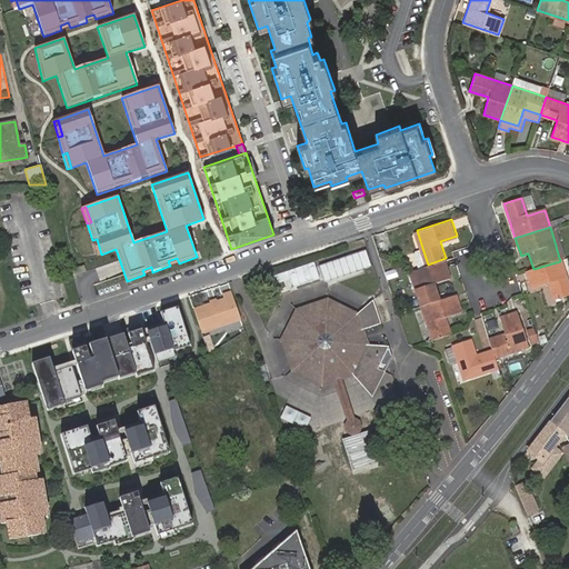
[(97,239),(92,240),(97,256),(101,255),(97,239)]
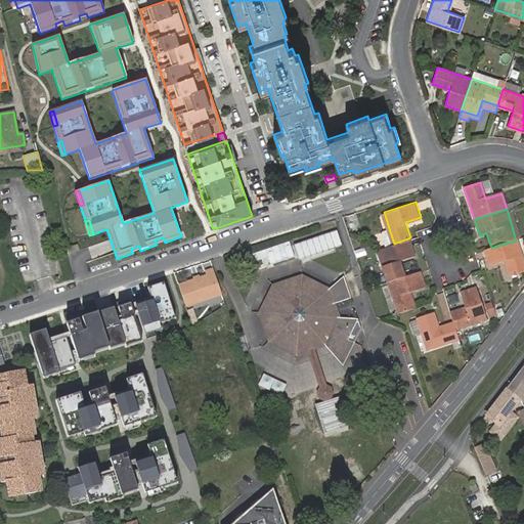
[(382,232),(386,243),(393,241),(389,228),(384,230),(382,232)]
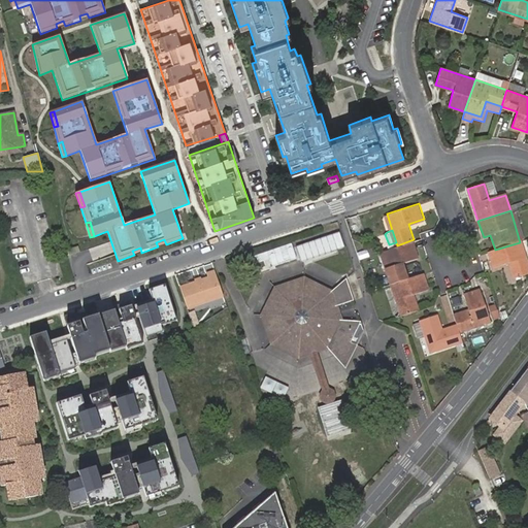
[(339,232),(296,246),(301,262),(344,248),(339,232)]
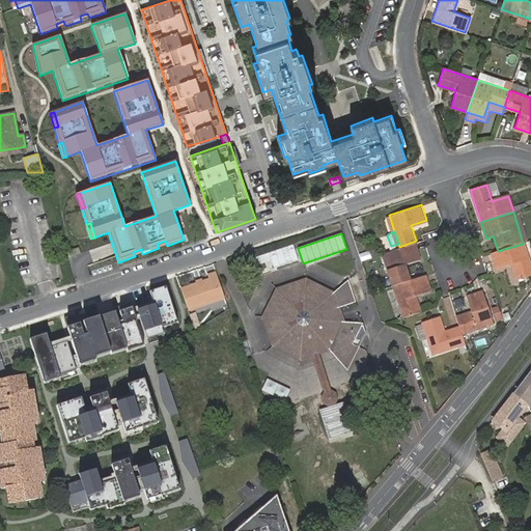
[(384,252),(394,283),(411,278),(406,263),(421,258),(416,241),(399,247),(384,252)]
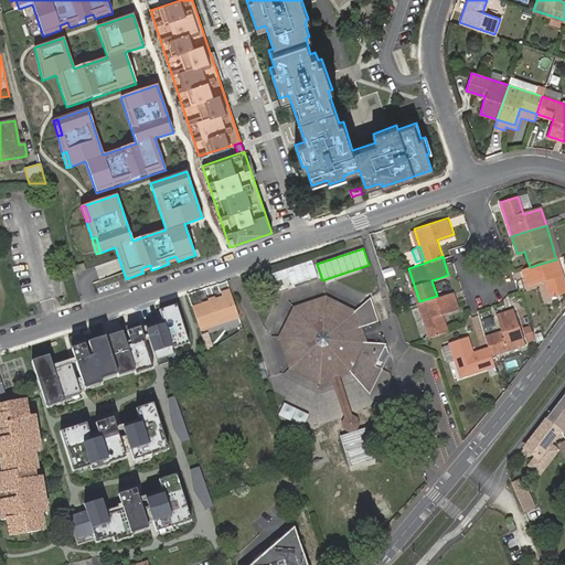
[(545,281),(551,298),(564,292),(564,284),(556,259),(530,267),(522,270),(529,287),(545,281)]
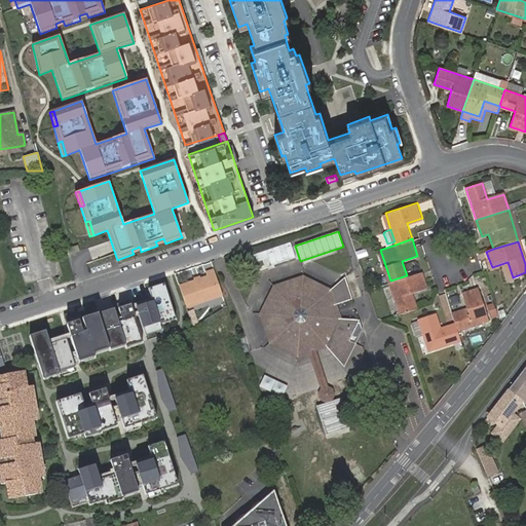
[(286,248),(270,252),(274,264),(289,259),(286,248)]
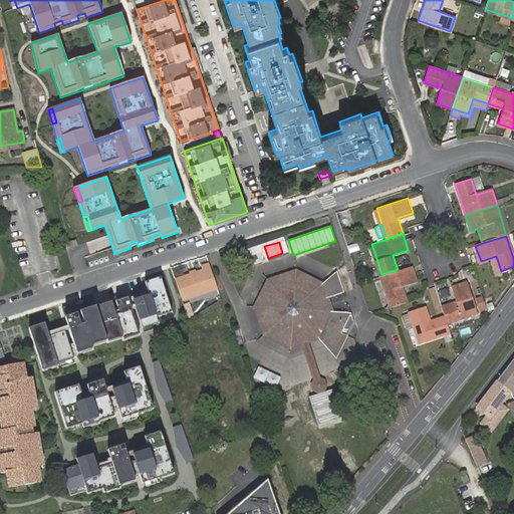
[(381,274),(392,305),(407,300),(403,286),(418,281),(412,264),(398,269),(381,274)]
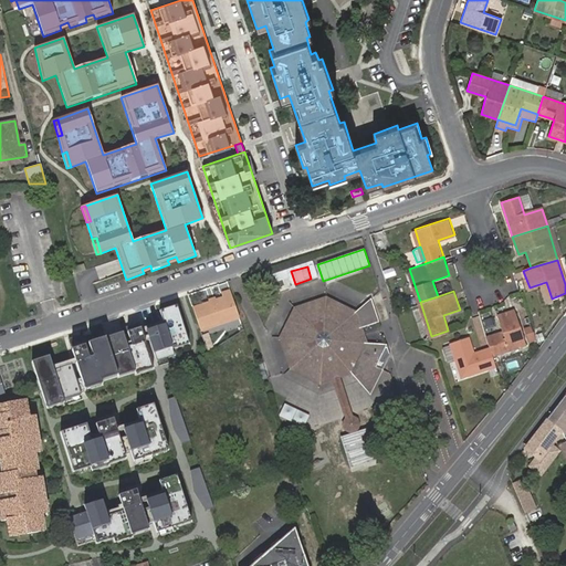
[(194,308),(201,331),(241,317),(232,292),(222,295),(223,299),(194,308)]
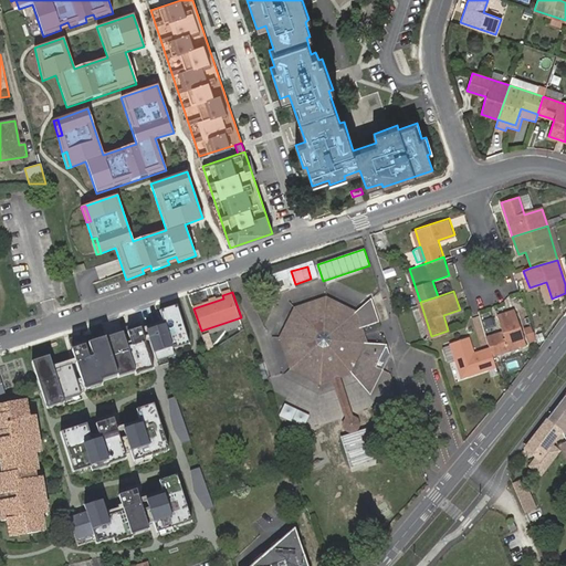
[(281,338),(292,369),(321,384),(332,379),(341,377),(352,374),(370,395),(383,369),(390,356),(387,345),(365,343),(360,328),(379,322),(370,299),(354,313),(326,299),(295,310),(281,338)]
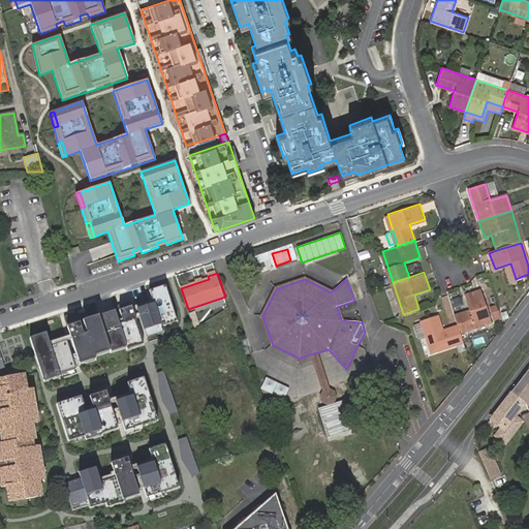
[(48,334),(30,339),(42,381),(81,370),(80,365),(98,360),(96,354),(128,345),(129,350),(145,345),(143,337),(161,332),(159,324),(177,319),(166,286),(150,290),(154,305),(131,311),(130,307),(65,327),(69,339),(51,344),(48,334)]
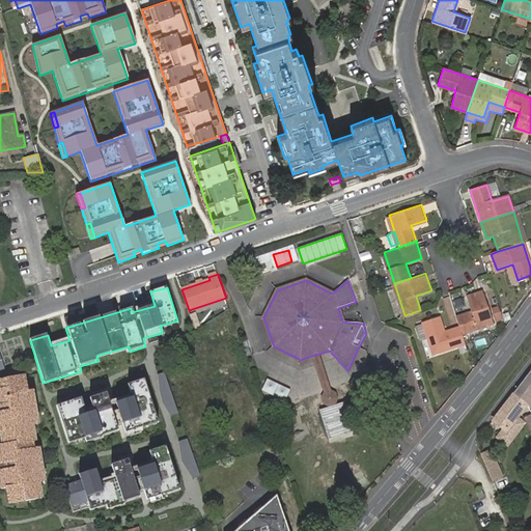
[(457,316),(460,326),(463,333),(495,323),(484,289),(469,295),(474,310),(457,316)]
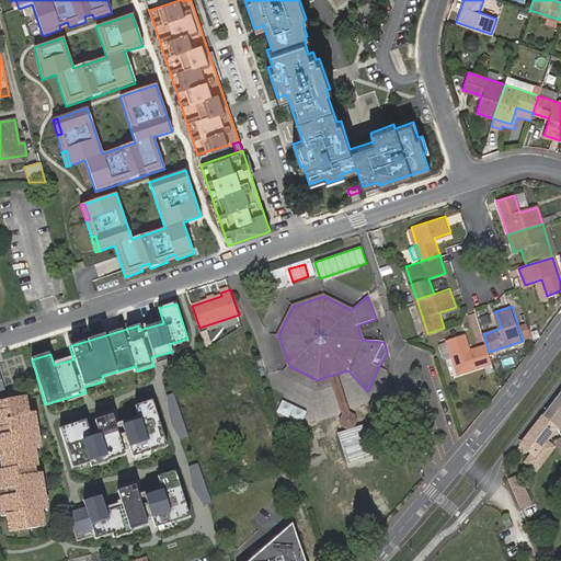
[(521,325),(525,339),(531,336),(526,323),(521,325)]
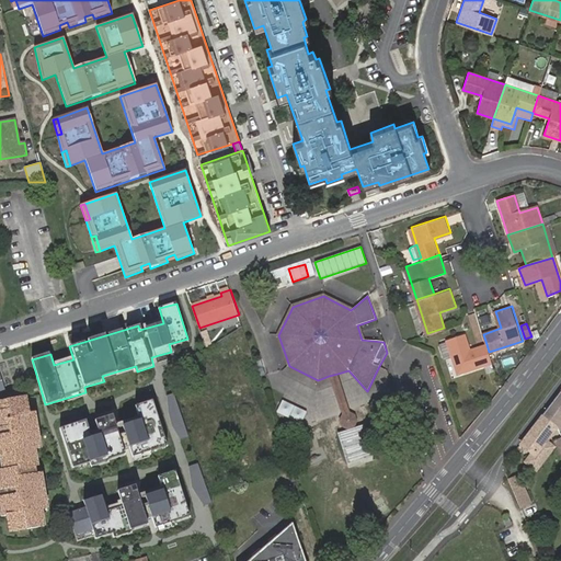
[(459,373),(492,362),(489,352),(487,344),(470,350),(465,332),(447,338),(459,373)]
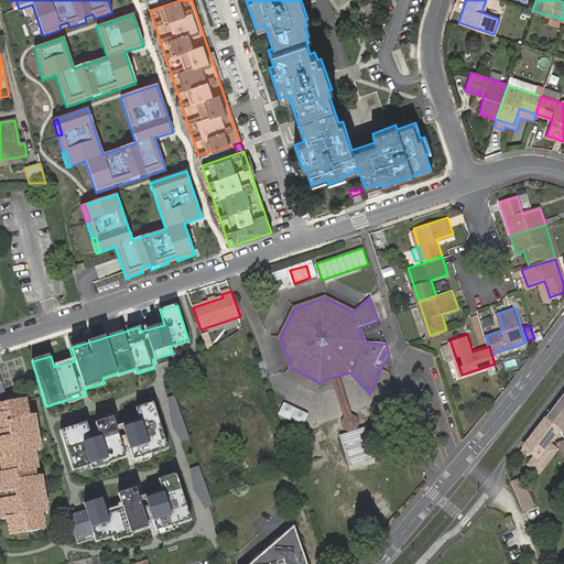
[(339,376),(331,378),(344,416),(340,422),(343,429),(348,432),(356,430),(359,423),(357,416),(351,413),(339,376)]
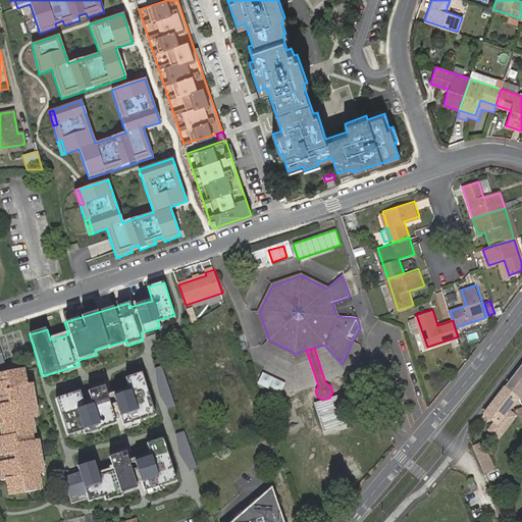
[(521,367),(505,387),(517,399),(518,400),(521,403),(521,367)]
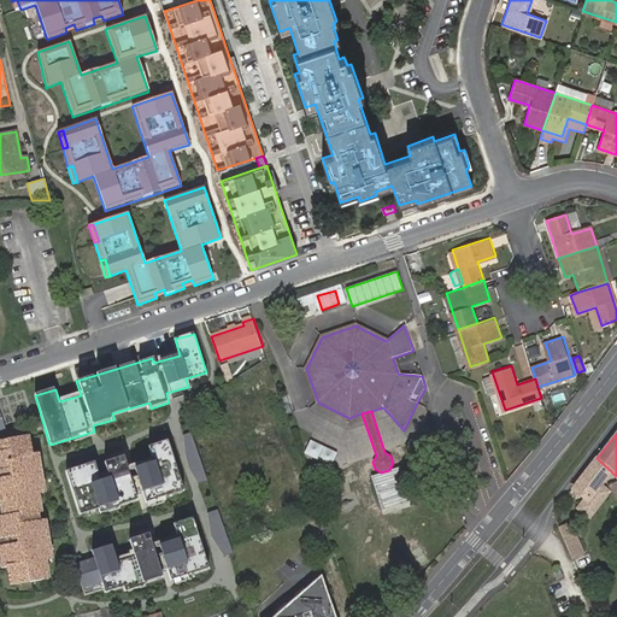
[(341,452),(313,439),(307,452),(334,465),(341,452)]
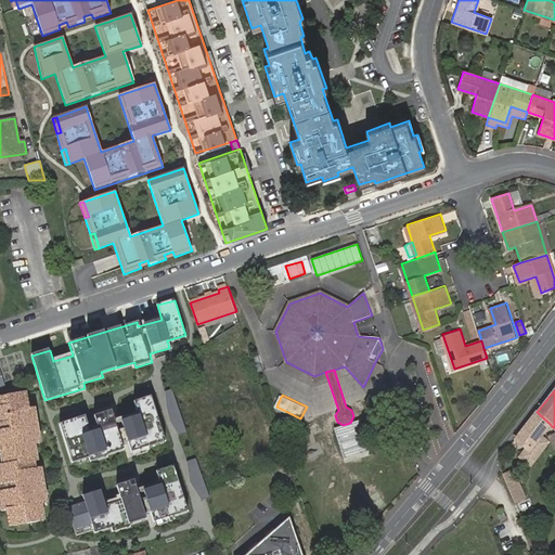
[(84,418),(61,426),(73,463),(88,459),(89,463),(125,451),(123,446),(128,443),(131,453),(165,442),(151,397),(133,402),(137,412),(115,420),(112,410),(93,416),(97,427),(87,430),(84,418)]
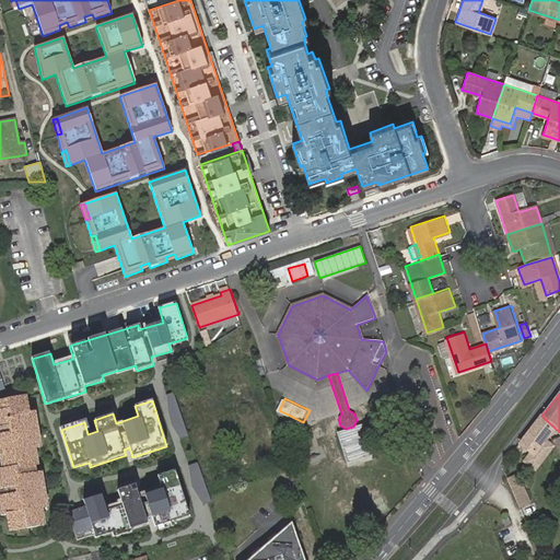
[(0,475),(0,482),(1,482),(2,491),(0,491),(0,500),(3,500),(4,510),(0,510),(0,514),(0,517),(7,516),(9,533),(41,528),(41,527),(38,509),(41,509),(39,500),(36,500),(35,493),(34,487),(38,486),(33,453),(35,453),(34,443),(31,444),(30,438),(28,430),(32,429),(30,419),(26,420),(23,404),(13,405),(13,410),(4,411),(3,407),(0,407),(0,458),(1,459),(3,476),(2,476),(0,475)]
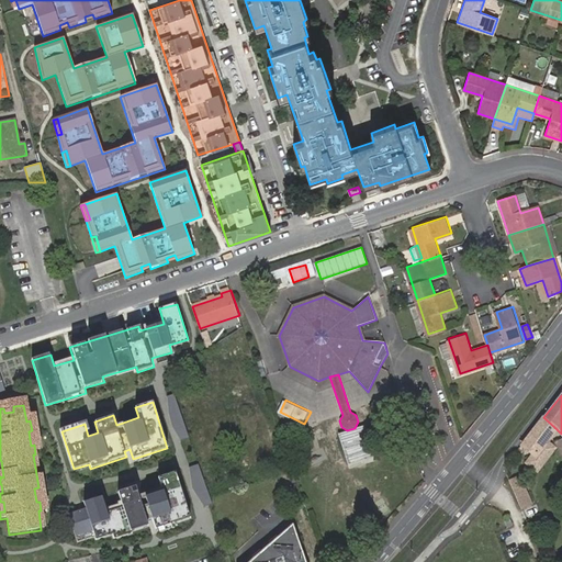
[(557,429),(543,417),(523,444),(537,456),(558,430),(557,429)]
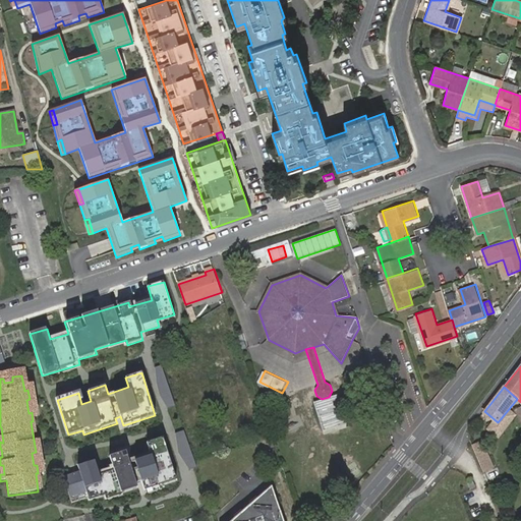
[(322,399),(313,401),(323,430),(346,423),(337,394),(329,397),(322,399)]
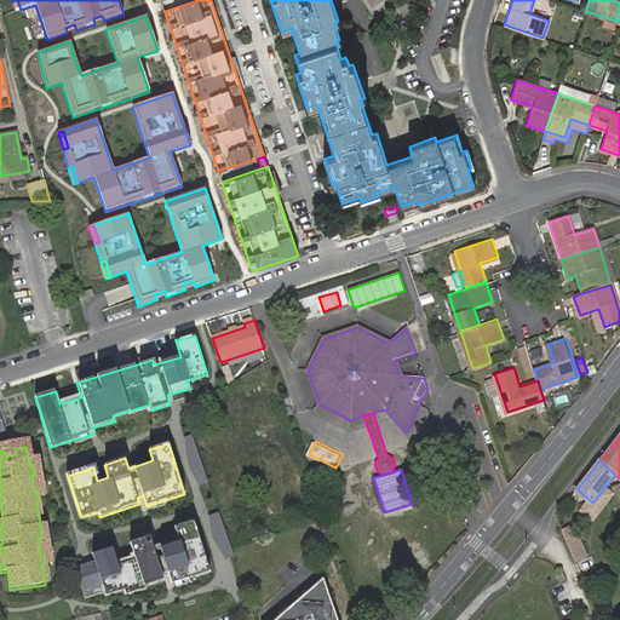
[(92,561),(73,568),(80,592),(102,585),(105,595),(126,589),(127,593),(162,581),(160,573),(170,570),(173,583),(211,572),(194,521),(173,527),(177,539),(153,547),(149,535),(128,541),(132,556),(118,561),(113,549),(91,556),(92,561)]
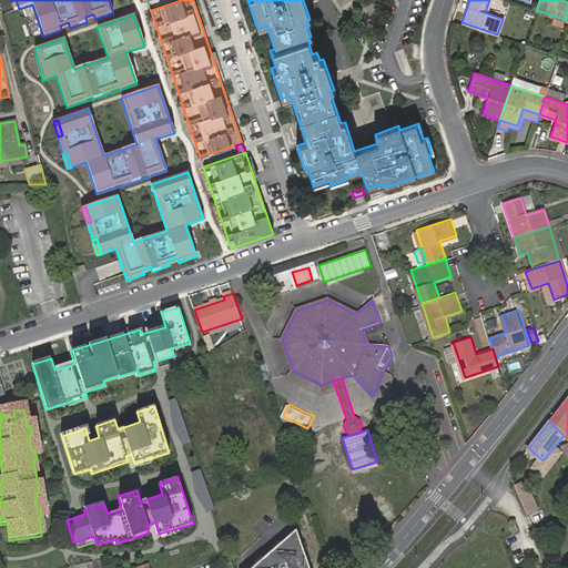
[(520,484),(513,487),(515,493),(527,517),(538,511),(528,489),(525,490),(520,484)]
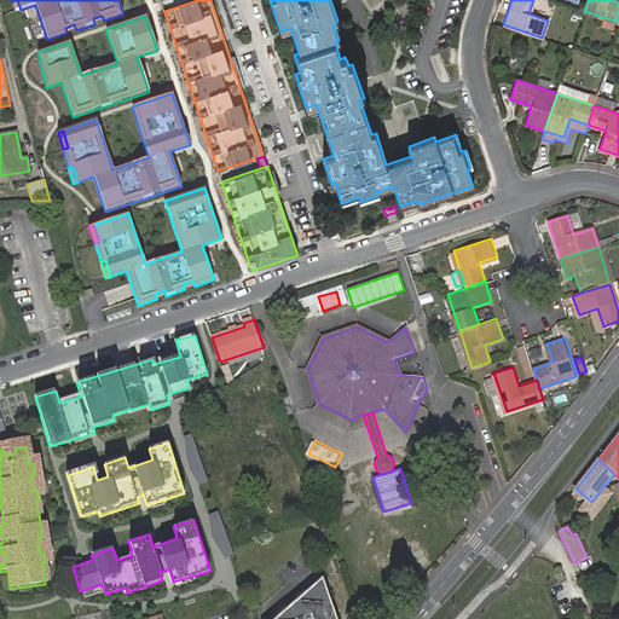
[(559,570),(554,573),(557,583),(563,580),(559,570)]
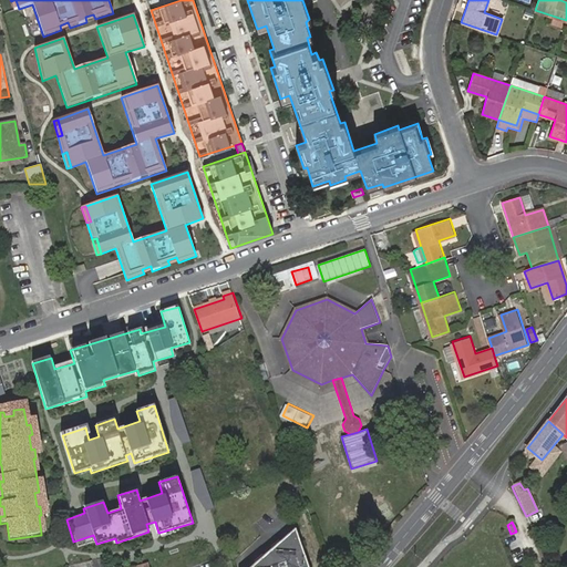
[(308,566),(296,529),(251,566),(308,566)]
